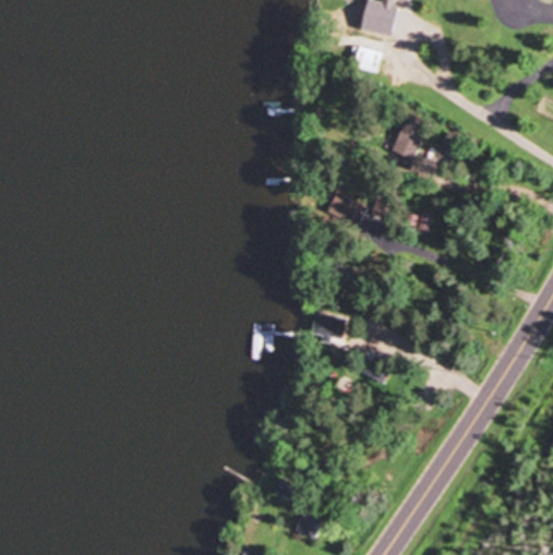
[(379,48),(356,46),(355,69),(377,70),(379,48)]
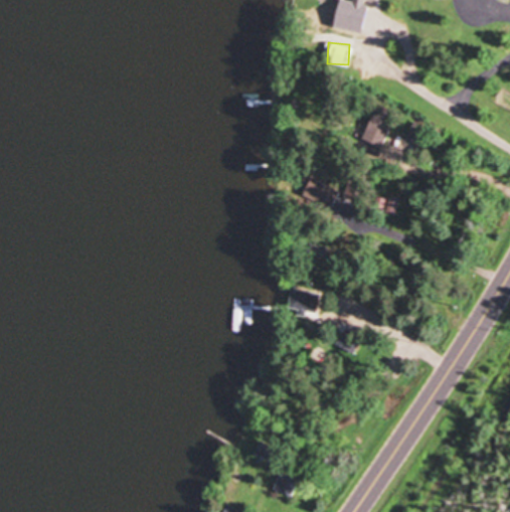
[(377,145),(390,123),(375,114),(362,136),(377,145)]
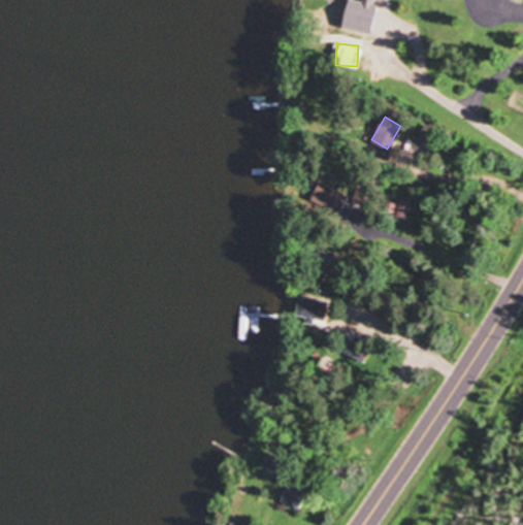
[(347,198),(322,179),(306,201),(331,219),(347,198)]
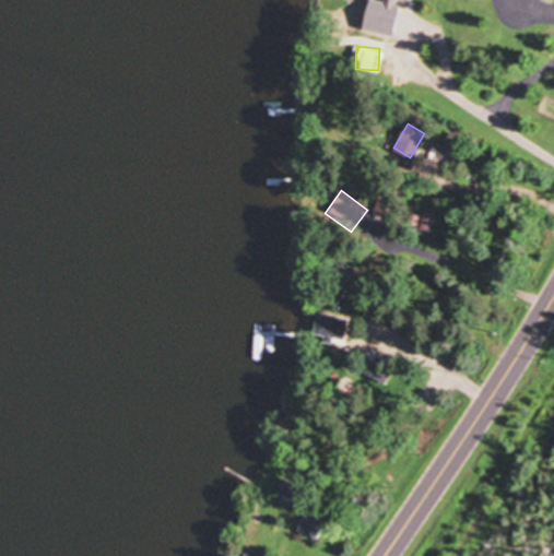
[(314,315),(314,338),(344,338),(344,315),(314,315)]
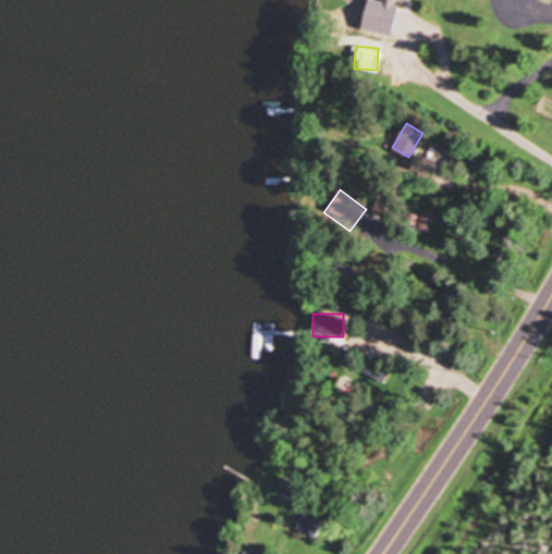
[(359,371),(380,382),(391,364),(370,353),(359,371)]
